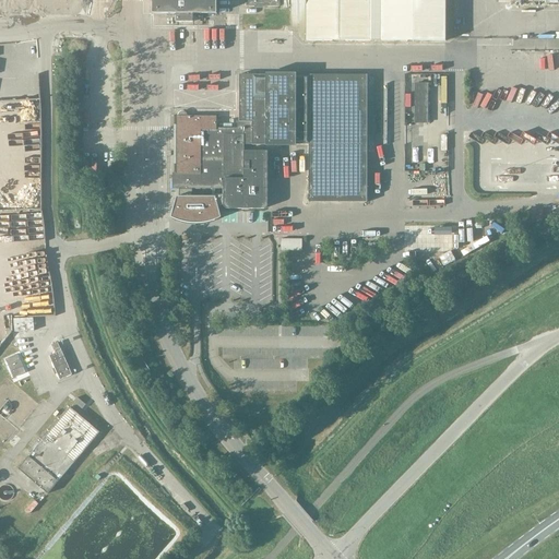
[(153,0),(153,13),(173,14),(217,14),(216,0),(153,0)]
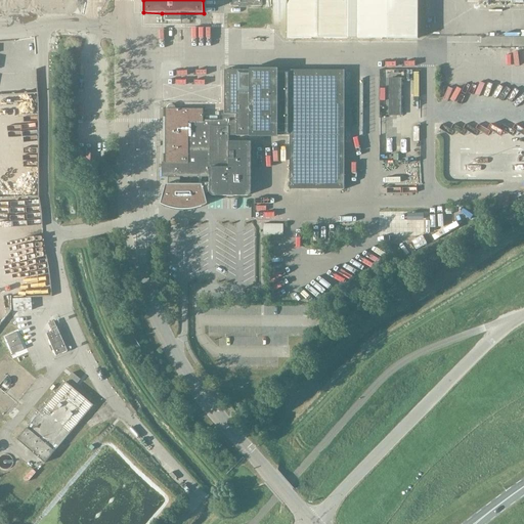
[(230,0),(230,6),(262,6),(262,0),(272,0),(273,27),(288,27),(288,38),(418,38),(418,0),(230,0)]
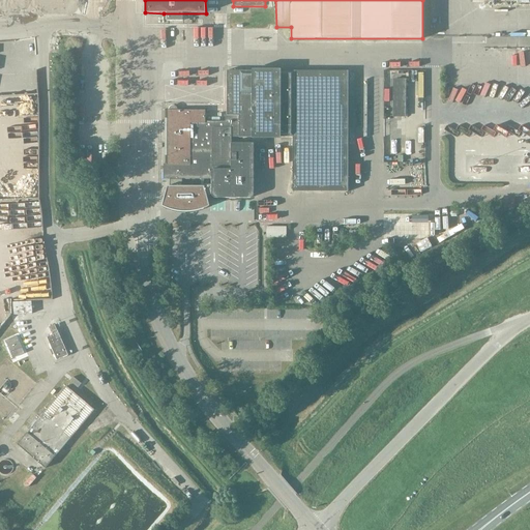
[(253,90),(253,70),(227,70),(227,116),(239,115),(239,135),(239,138),(254,138),(254,137),(253,90)]
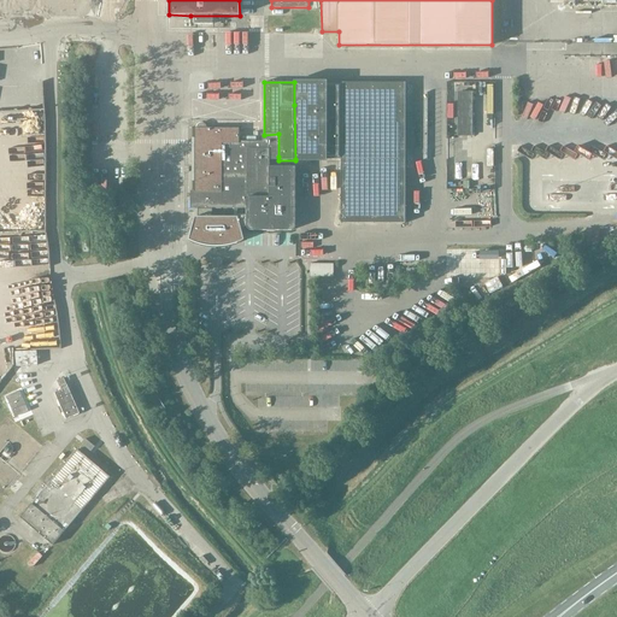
[(328,159),(328,82),(294,82),(294,105),(295,159),(328,159)]
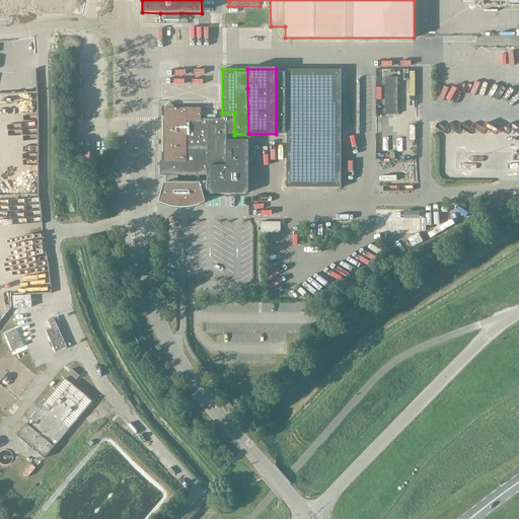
[(276,69),(276,134),(287,135),(287,188),(341,188),(341,108),(346,108),(346,98),(341,98),(341,70),(276,69)]
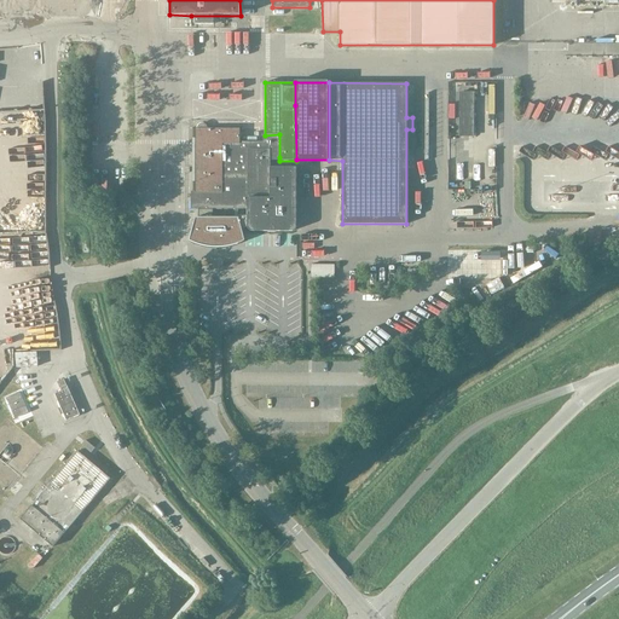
[(473,138),(474,91),(460,91),(460,138),(473,138)]
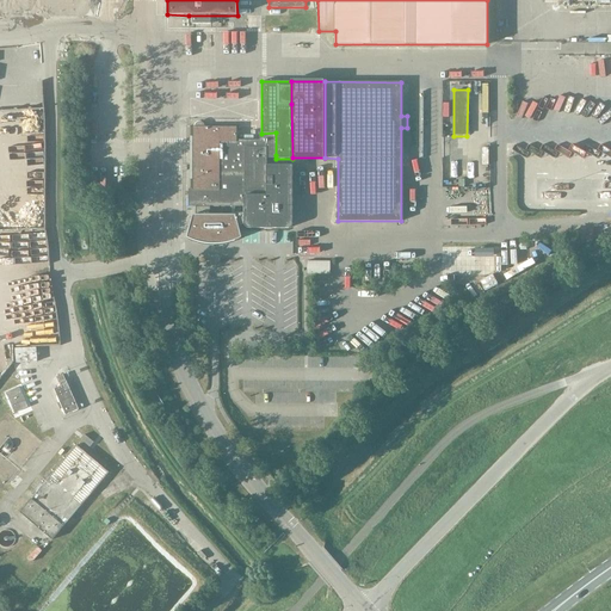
[(511,115),(524,121),(531,104),(518,98),(511,115)]
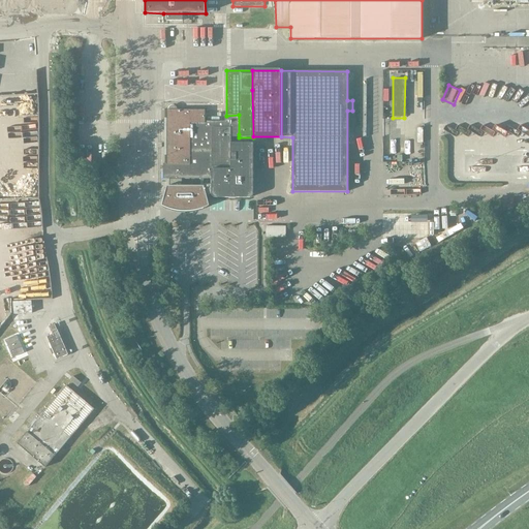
[(505,98),(508,89),(502,87),(499,96),(505,98)]
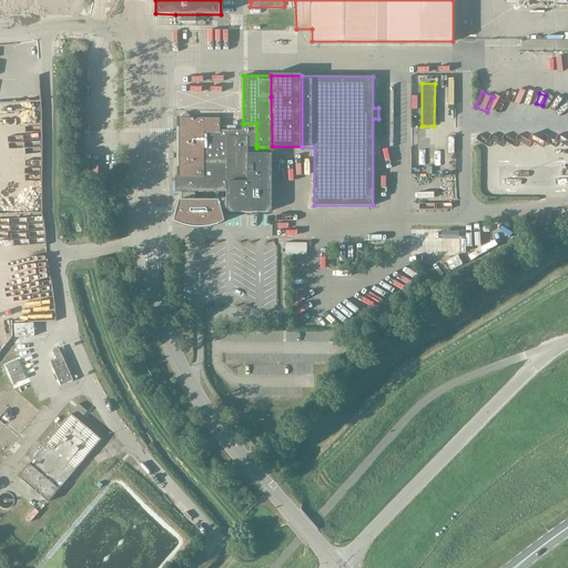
[(272,153),(250,153),(250,145),(256,144),(256,123),(243,124),(243,130),(220,130),(220,118),(190,118),(190,117),(189,114),(186,113),(184,113),(183,114),(182,115),(181,118),(179,118),(179,176),(178,176),(176,178),(175,179),(175,180),(175,181),(176,182),(175,182),(175,185),(175,192),(182,192),(182,210),(179,210),(176,220),(179,221),(182,222),(185,223),(189,224),(192,225),(195,225),(199,225),(202,225),(205,225),(210,225),(213,224),(216,223),(220,222),(223,220),(220,210),(227,208),(227,209),(229,210),(229,211),(231,212),(267,212),(269,212),(270,212),(271,211),(272,210),(272,209),(272,153)]
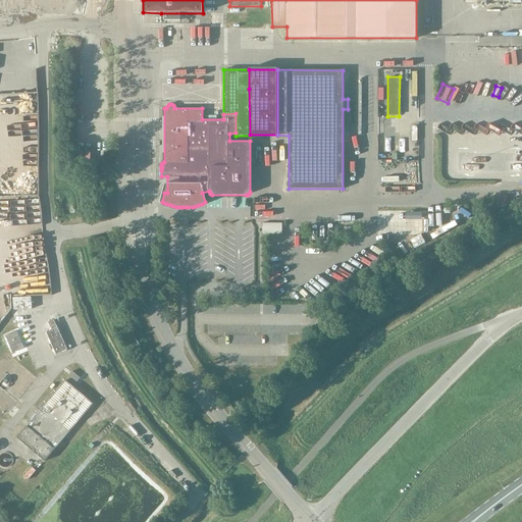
[(431,211),(379,211),(379,233),(431,233),(431,211)]
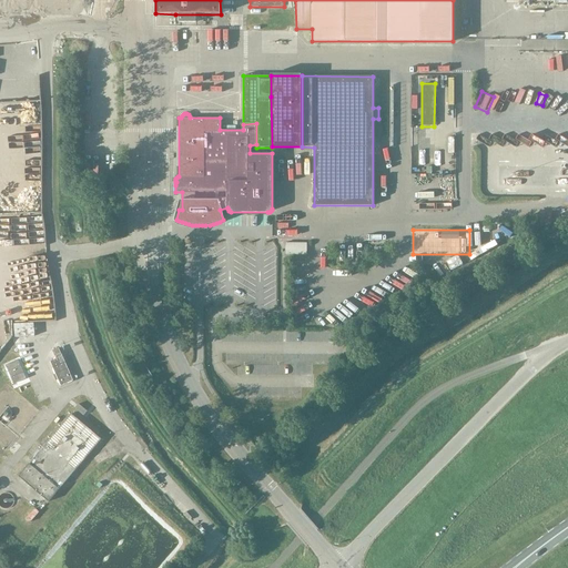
[(285,255),(295,255),(307,255),(307,243),(285,243),(285,255)]
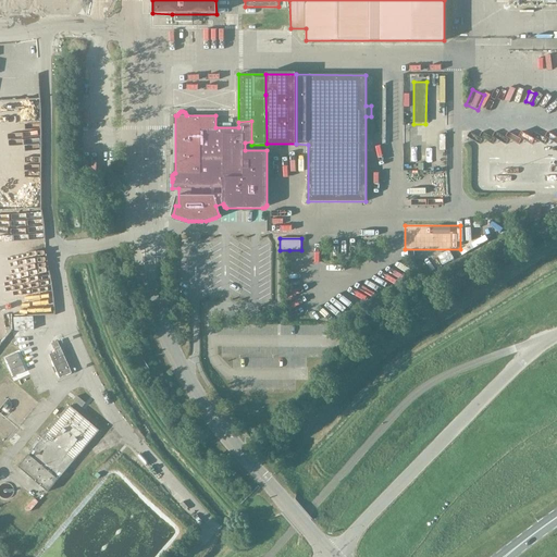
[(35,254),(35,244),(21,243),(20,252),(35,254)]
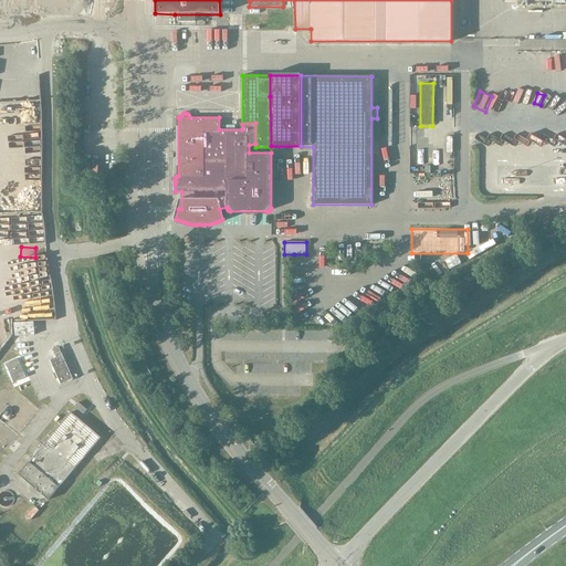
[(306,257),(295,257),(295,269),(306,269),(306,257)]
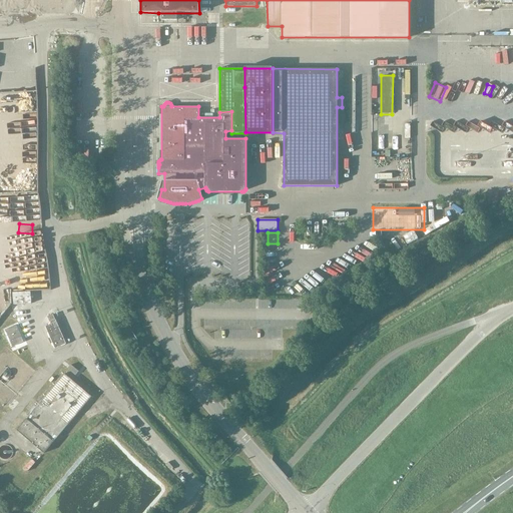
[(31,292),(13,293),(13,305),(31,304),(31,292)]
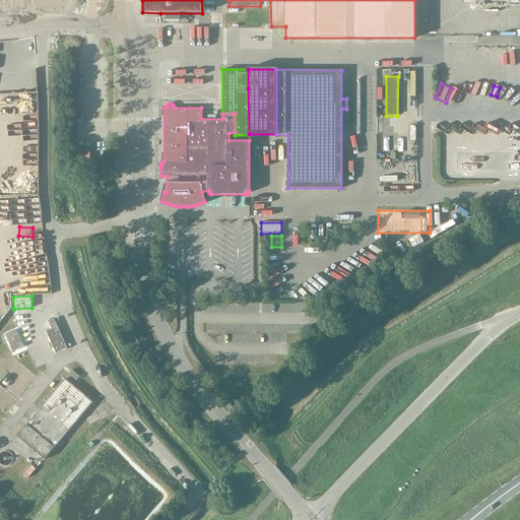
[(67,348),(57,326),(46,331),(56,353),(67,348)]
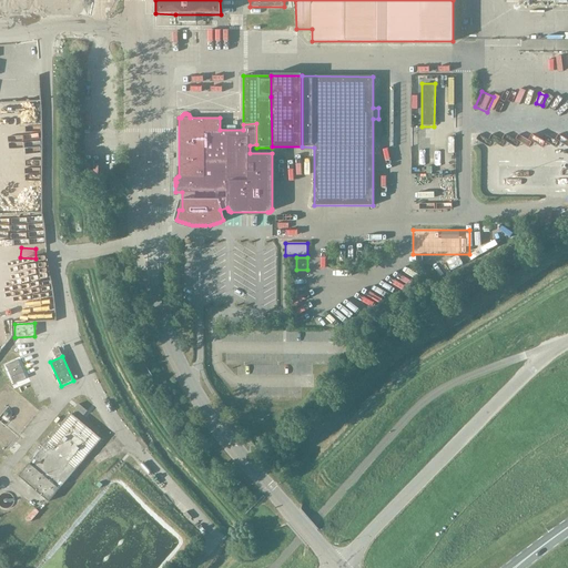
[(18,359),(6,365),(13,384),(27,378),(18,359)]
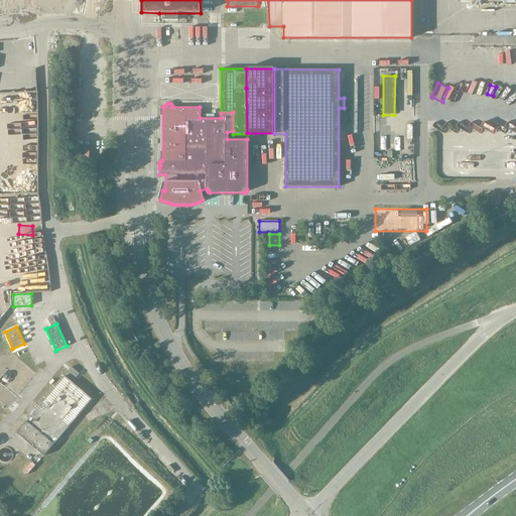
[(72,367),(68,371),(76,378),(80,374),(72,367)]
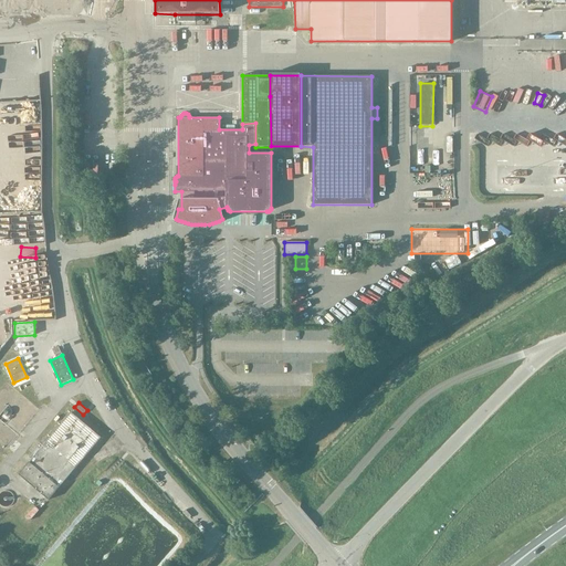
[(71,412),(25,465),(19,474),(49,500),(101,438),(71,412)]
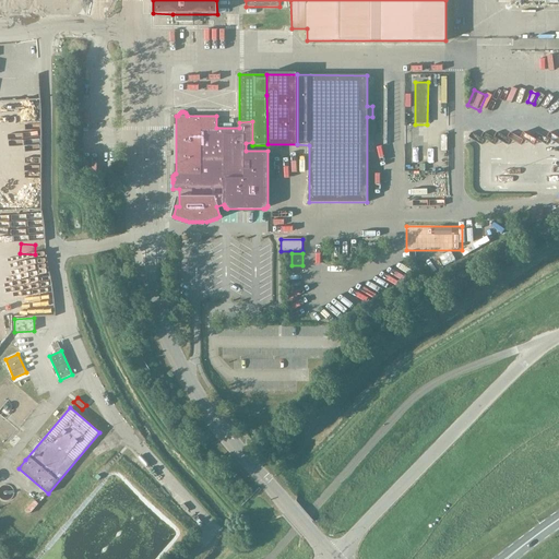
[(22,438),(14,449),(20,453),(28,442),(22,438)]
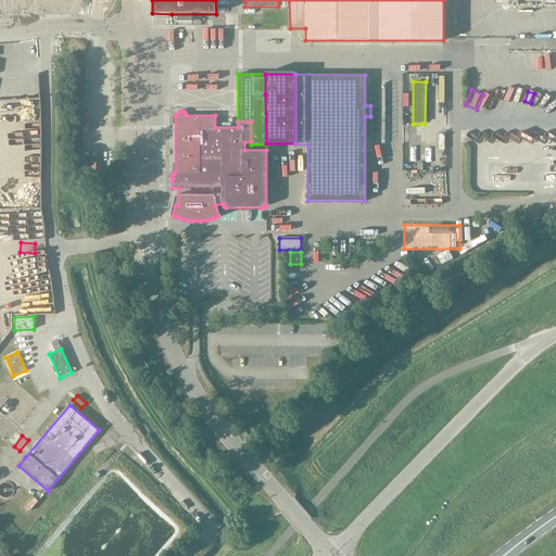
[(104,492),(51,555),(128,555),(135,548),(127,541),(125,543),(115,535),(112,539),(108,535),(128,510),(104,492)]
